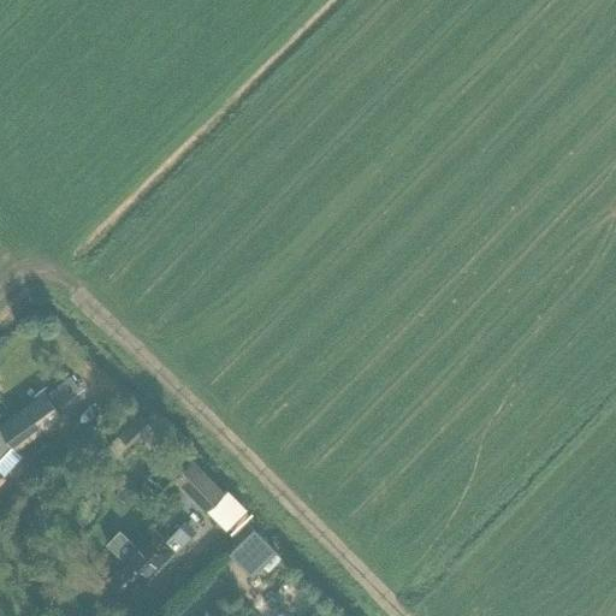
[(0,481),(25,454),(19,448),(64,416),(46,391),(0,424),(0,426),(0,427),(0,481)]
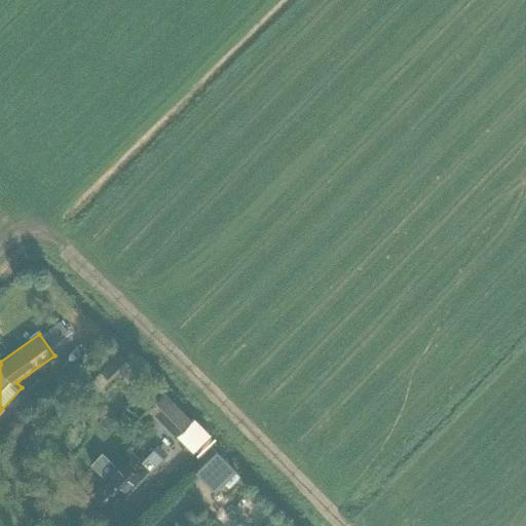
[(120,351),(102,371),(111,380),(120,370),(133,382),(142,373),(120,351)]
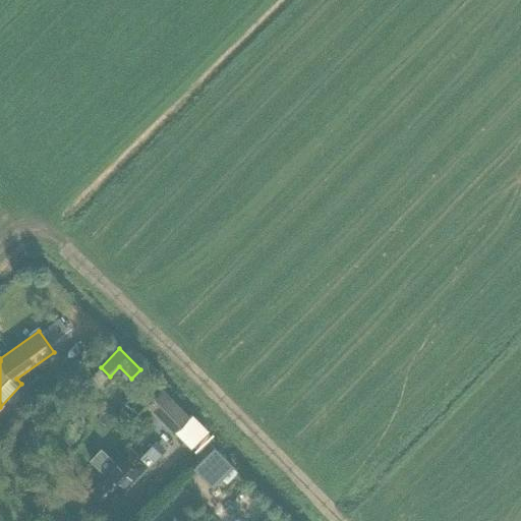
[(191,416),(165,388),(148,404),(174,431),(175,430),(191,447),(209,430),(193,414),(191,416)]
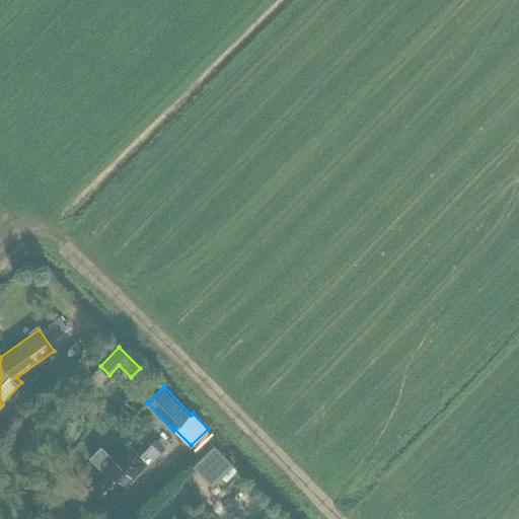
[(116,495),(159,449),(152,443),(140,456),(128,444),(115,457),(102,446),(91,457),(103,468),(100,471),(103,474),(91,488),(105,501),(114,493),(116,495)]
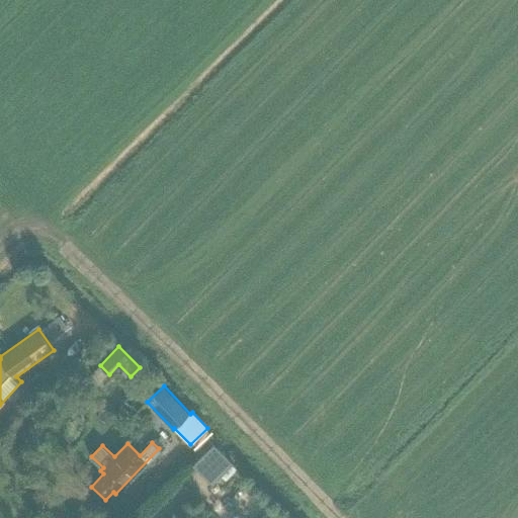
[(197,466),(185,452),(168,467),(180,482),(197,466)]
